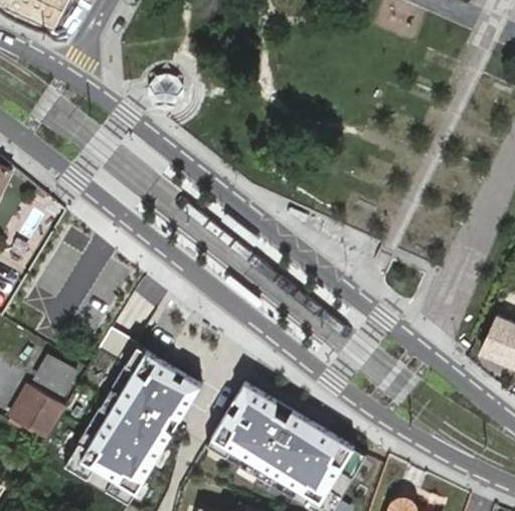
[(168,116),(174,114),(178,110),(181,104),(182,98),(181,92),(178,87),(174,82),(171,80),(168,79),(162,79),(156,80),(151,83),(147,89),(145,95),(145,101),(146,104),(147,107),(151,112),(156,115),(162,117),(166,117),(168,116)]
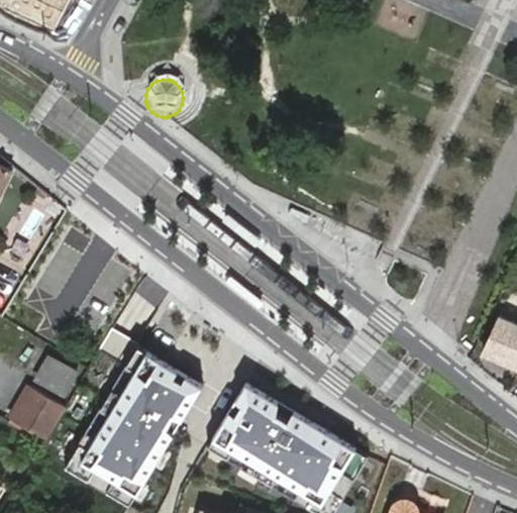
[(0,198),(12,175),(0,168),(0,198)]
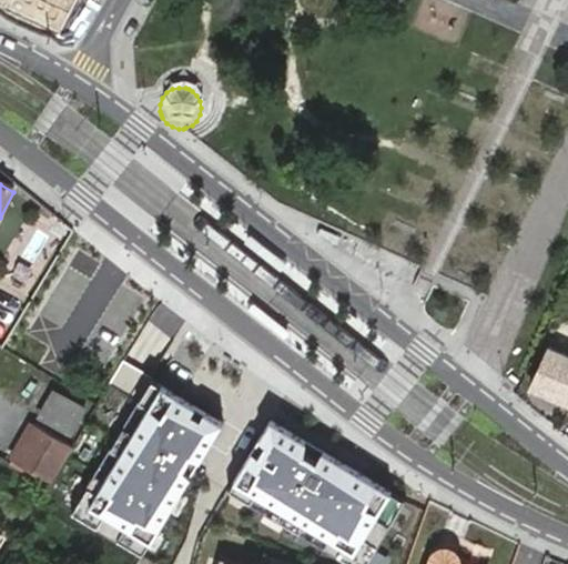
[(567,356),(547,349),(528,391),(567,408),(567,356)]
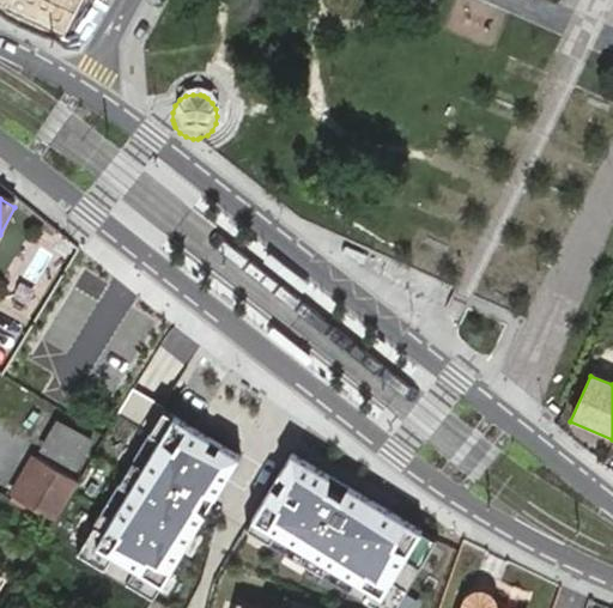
[(252,456),(159,402),(70,555),(157,607),(162,607),(252,456)]
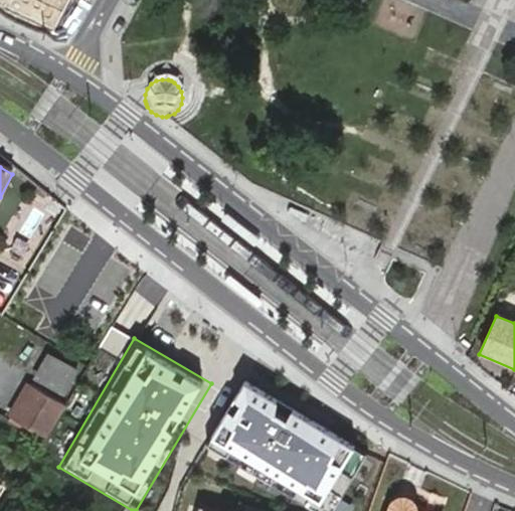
[(51,359),(37,381),(60,395),(74,373),(51,359)]
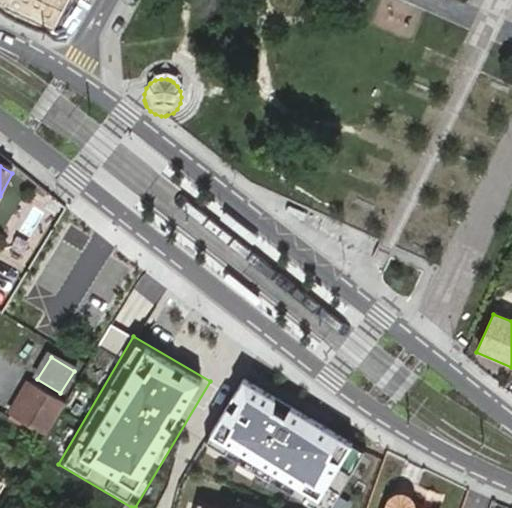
[(337,507),(370,451),(242,377),(200,449),(301,507),(337,507)]
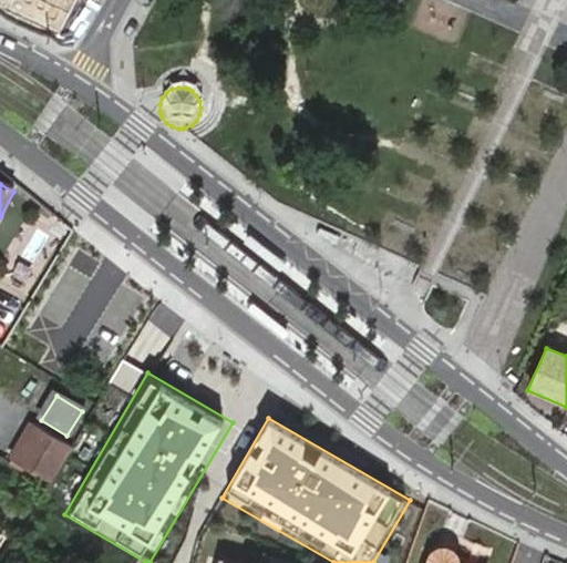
[(12,462),(50,483),(70,449),(32,427),(12,462)]
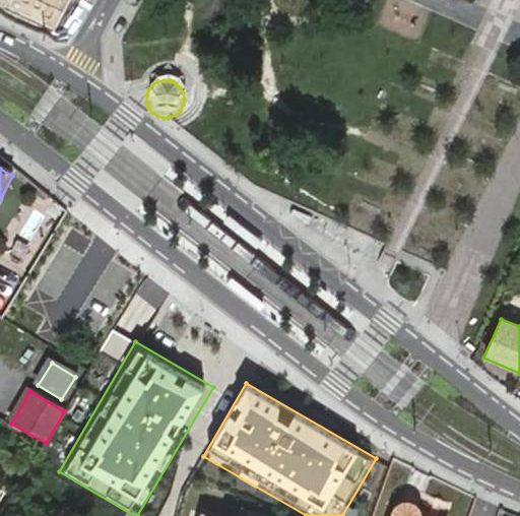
[(0,514),(10,497),(0,491),(0,514)]
